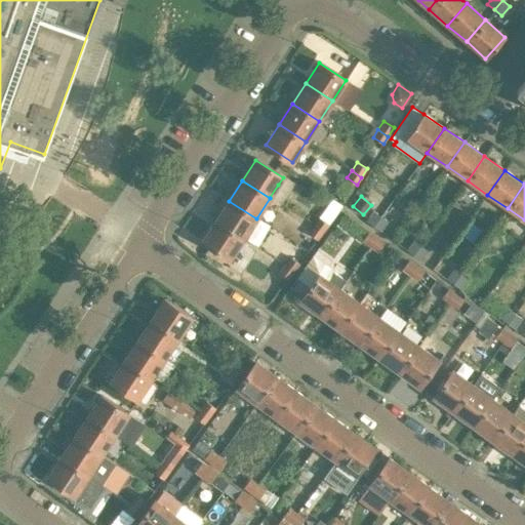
[(229,201),(215,221),(243,239),(256,218),(229,201)]
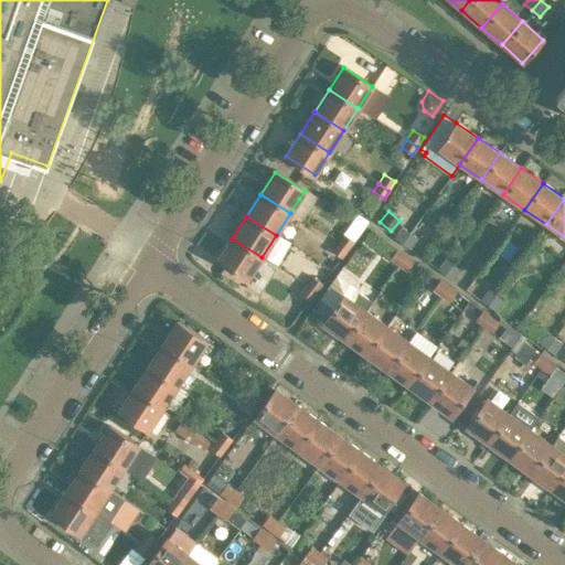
[(393,237),(402,243),(409,232),(402,226),(393,237)]
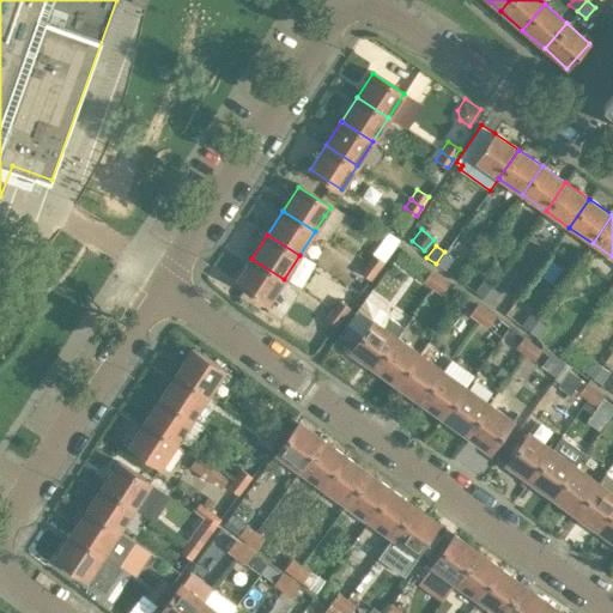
[(453,259),(444,252),(436,263),(445,271),(453,259)]
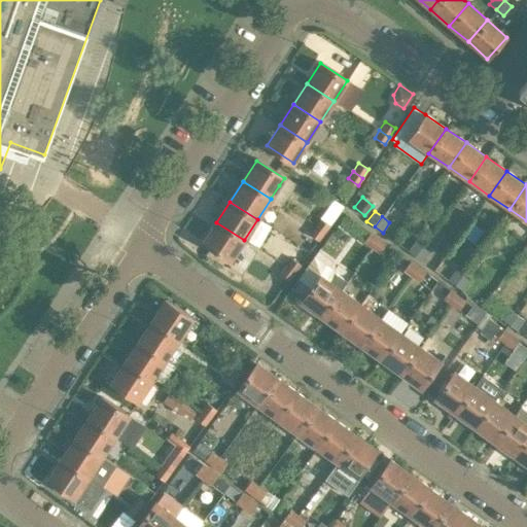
[(320,218),(314,225),(324,233),(329,225),(320,218)]
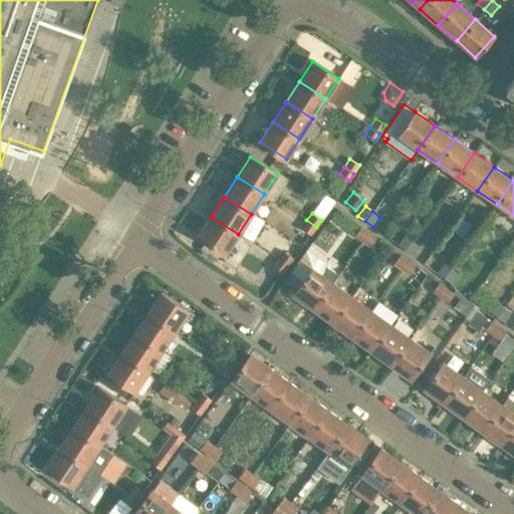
[(211,217),(198,237),(224,254),(238,234),(211,217)]
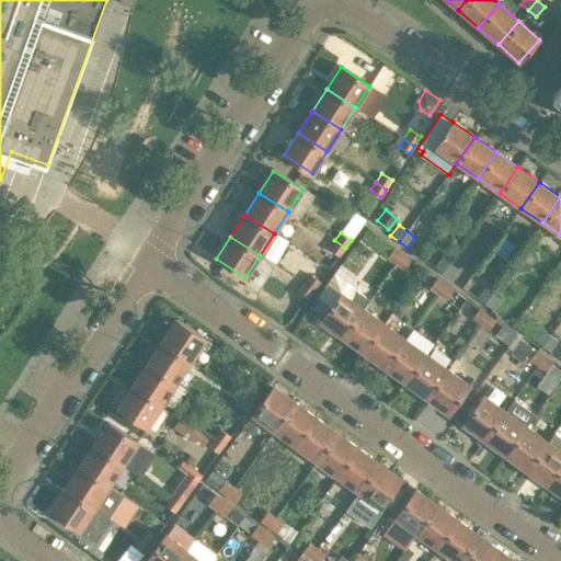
[(345,248),(334,240),(329,248),(340,255),(345,248)]
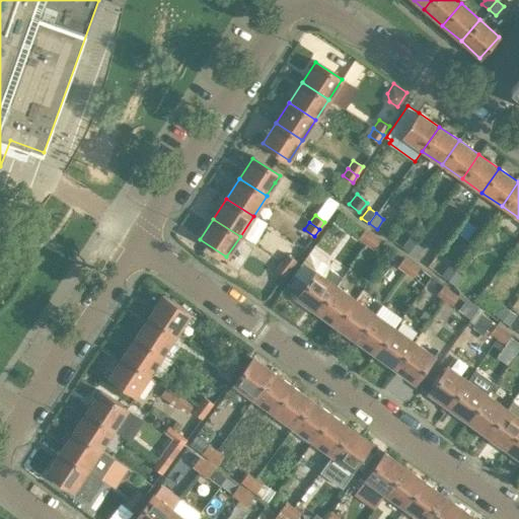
[(358,238),(365,243),(372,233),(365,228),(358,238)]
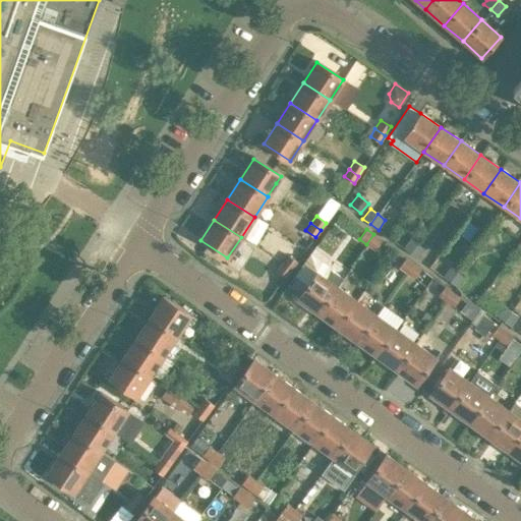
[(382,240),(373,234),(366,244),(374,249),(382,240)]
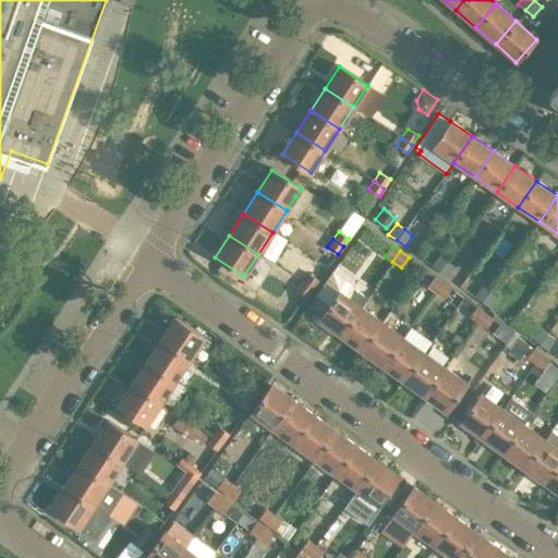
[(431,265),(439,270),(447,261),(439,254),(431,265)]
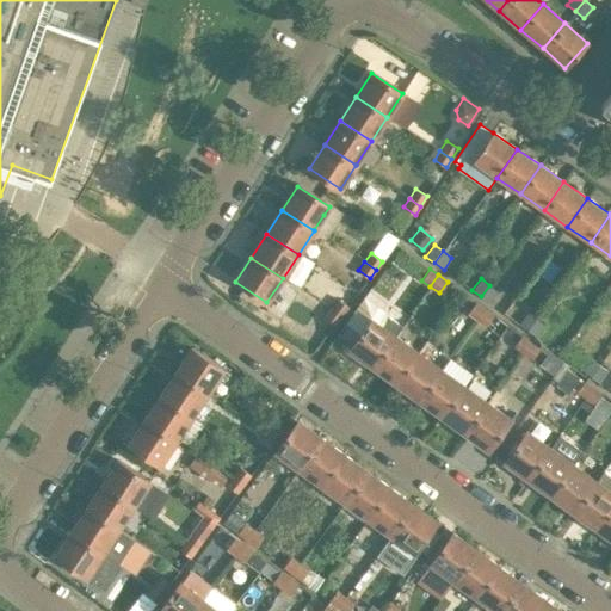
[(498,291),(489,285),(481,296),(489,303),(498,291)]
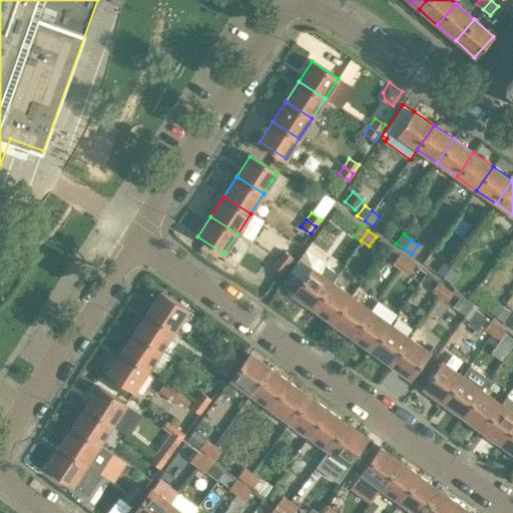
[(284,250),(278,259),(287,265),(293,258),(284,250)]
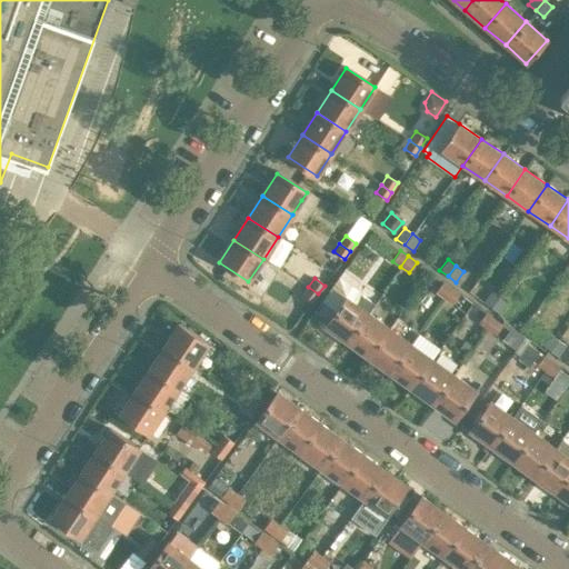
[(435,292),(443,298),(451,287),(442,281),(435,292)]
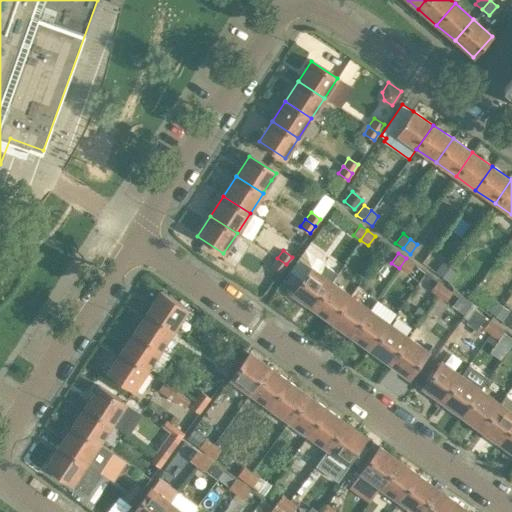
[(281,272),(286,264),(277,258),(272,265),(281,272)]
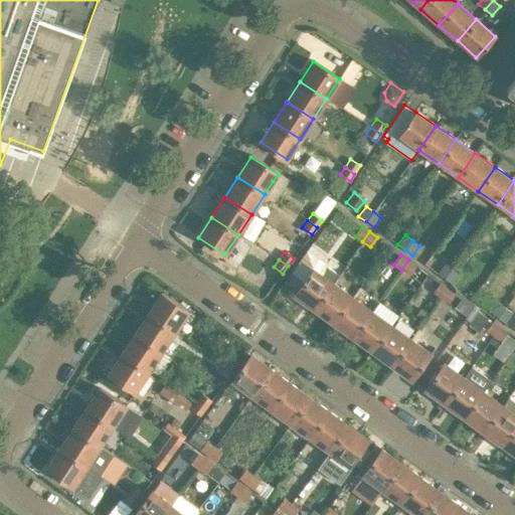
[(415,266),(408,260),(401,270),(409,275),(415,266)]
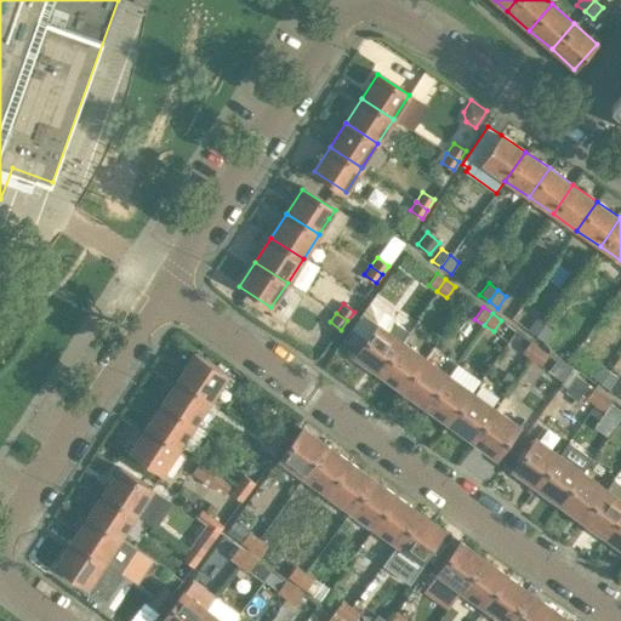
[(536,336),(545,324),(535,317),(527,329),(536,336)]
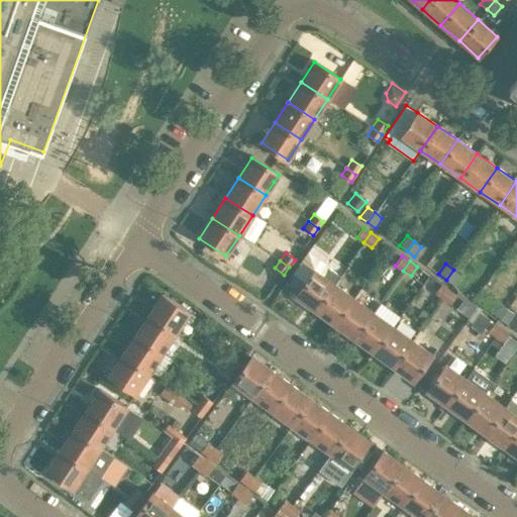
[(315,310),(334,285),(340,276),(328,267),(322,276),(314,271),(296,296),(315,310)]
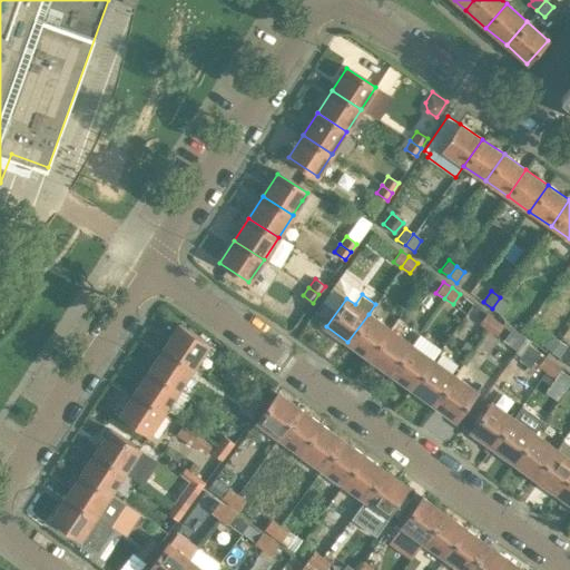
[(508,303),(500,297),(492,308),(500,314),(508,303)]
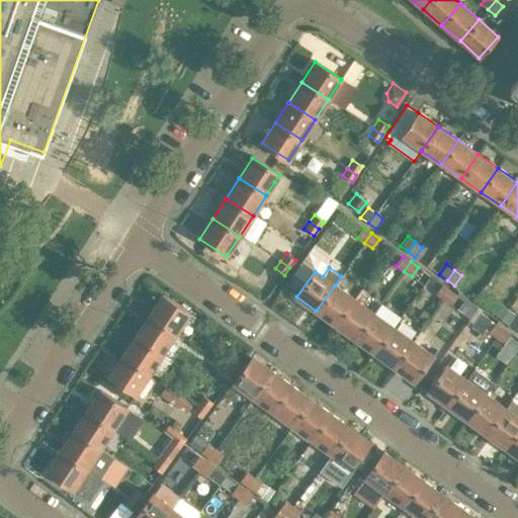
[(435,293),(443,298),(450,289),(442,283),(435,293)]
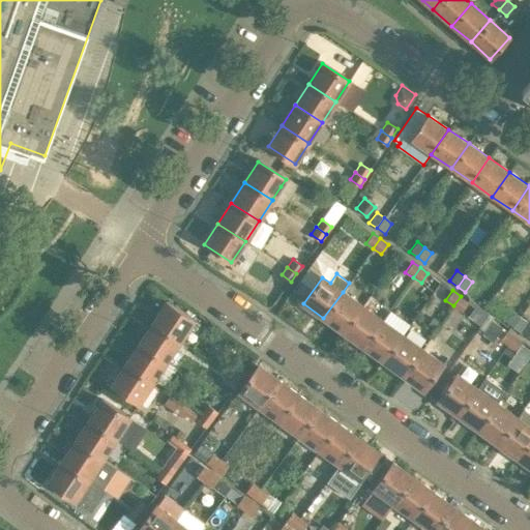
[(343,292),(323,318),(344,332),(362,306),(343,292)]
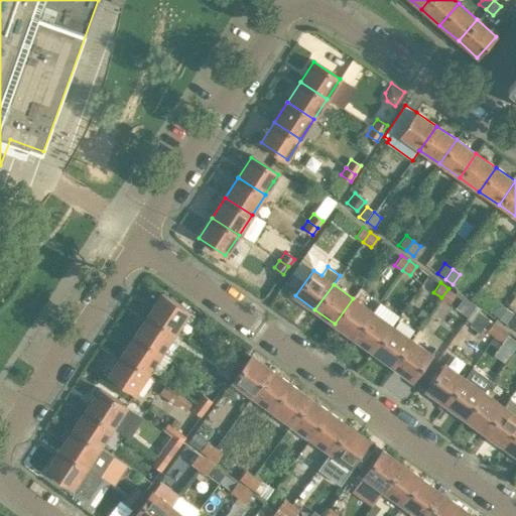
[(456,293),(448,288),(441,297),(448,303),(456,293)]
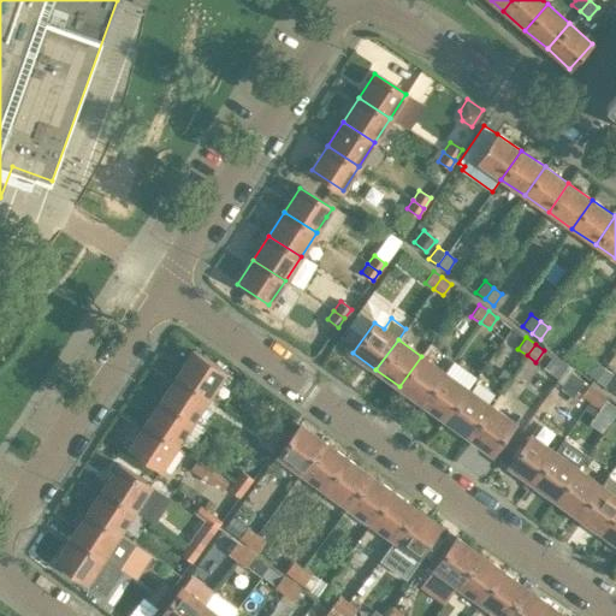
[(177,374),(209,396),(225,372),(193,350),(177,374)]
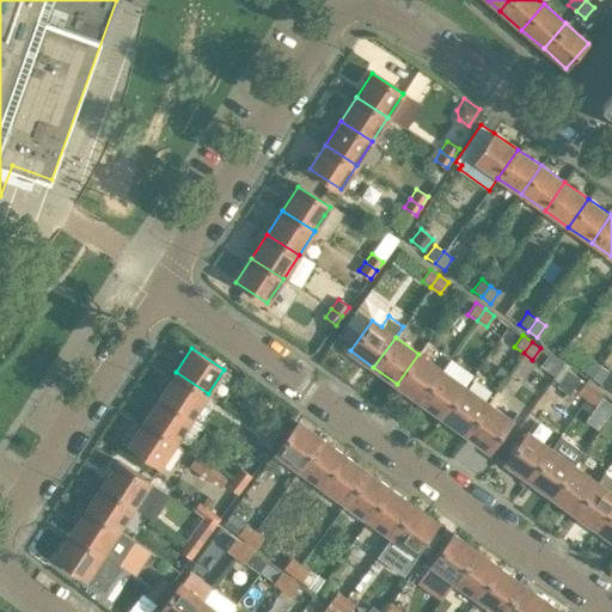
[(418,354),(397,384),(420,401),(441,369),(418,354)]
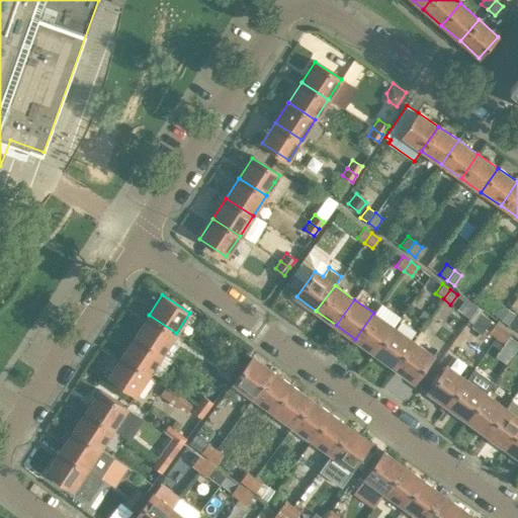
[(466,299),(458,311),(469,319),(478,307),(466,299)]
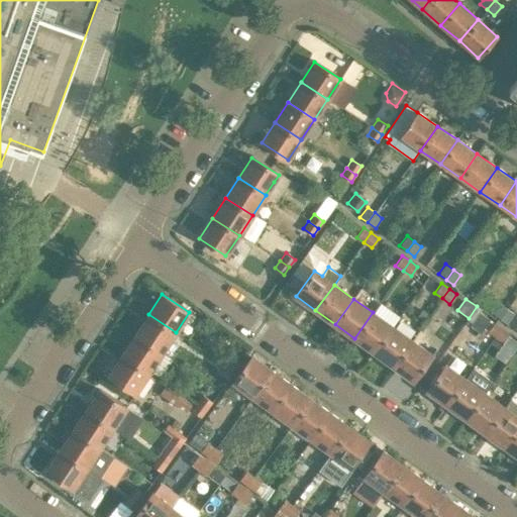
[(500,303),(492,313),(493,313),(501,318),(507,308),(500,303)]
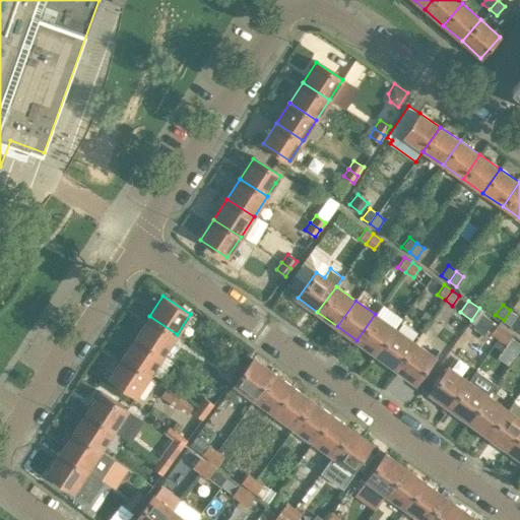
[(510,310),(504,320),(511,326),(519,332),(519,317),(518,315),(510,310)]
